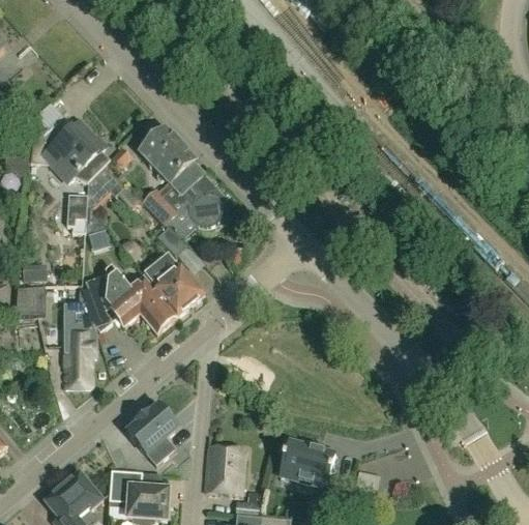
[(32,140),(30,163),(36,163),(43,155),(67,181),(104,147),(78,120),(58,139),(47,127),(32,140)]
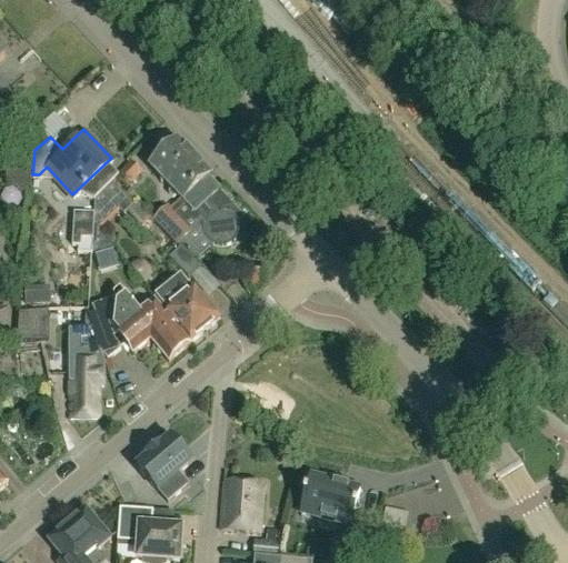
[(177,138),(149,163),(170,186),(168,188),(168,190),(171,193),(173,193),(176,191),(181,197),(171,205),(167,200),(151,215),(176,242),(190,257),(208,238),(212,240),(217,242),(222,242),(227,240),(230,238),(233,234),(236,229),(237,225),(236,219),(233,215),(241,209),(220,186),(207,172),(209,171),(177,138)]
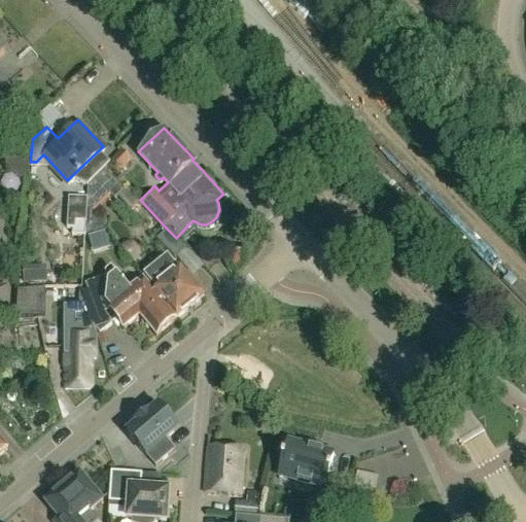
[(121,147),(104,163),(113,172),(131,157),(121,147)]
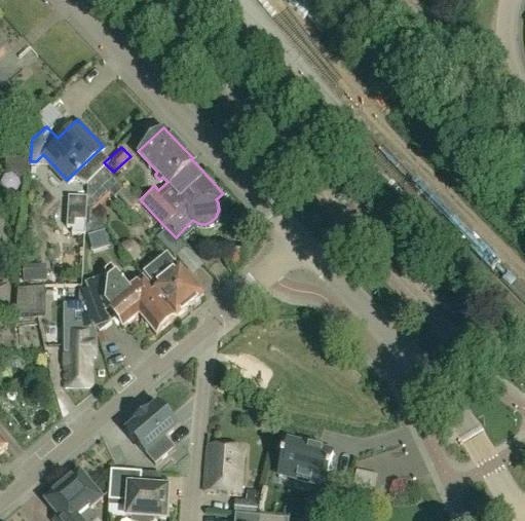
[(123,183),(113,172),(104,162),(92,174),(87,179),(85,201),(89,206),(86,231),(91,231),(102,229),(107,225),(92,209),(110,192),(112,194),(123,183)]
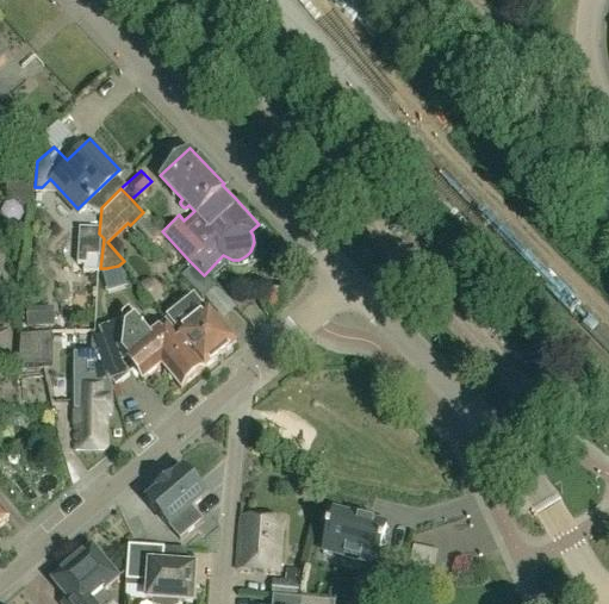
[(235,338),(219,319),(207,305),(205,307),(193,293),(167,313),(179,328),(175,332),(202,365),(235,338)]
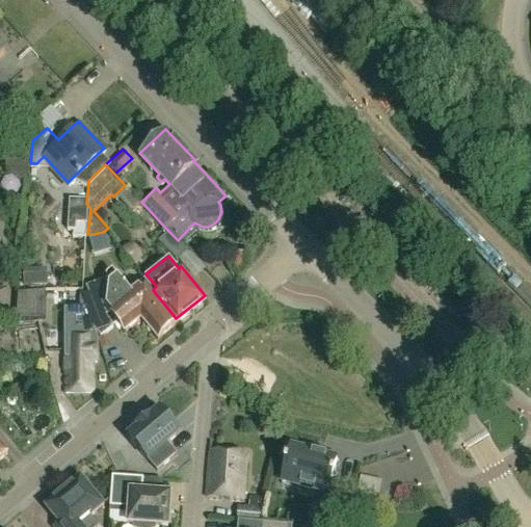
[(156,286),(145,273),(141,277),(143,280),(138,284),(138,283),(130,289),(110,266),(105,270),(105,275),(86,282),(88,288),(80,291),(93,325),(100,333),(112,322),(104,312),(100,299),(105,297),(105,304),(107,307),(108,307),(107,308),(123,326),(139,313),(156,334),(176,318),(153,290),(156,286)]
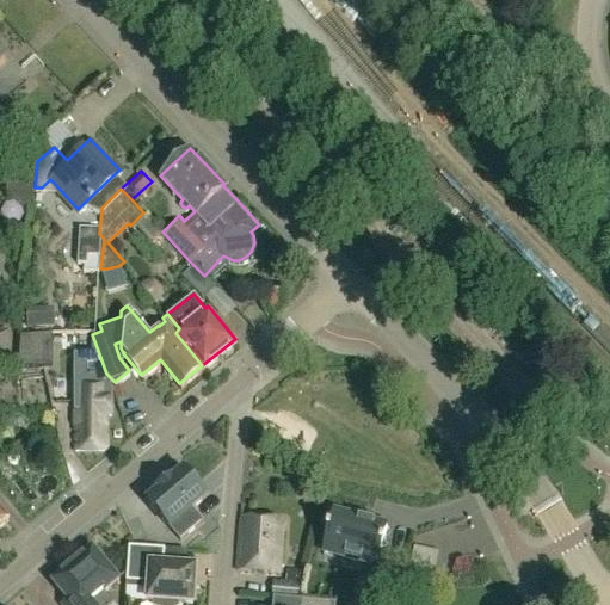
[(43,335),(45,359),(67,358),(66,334),(43,335)]
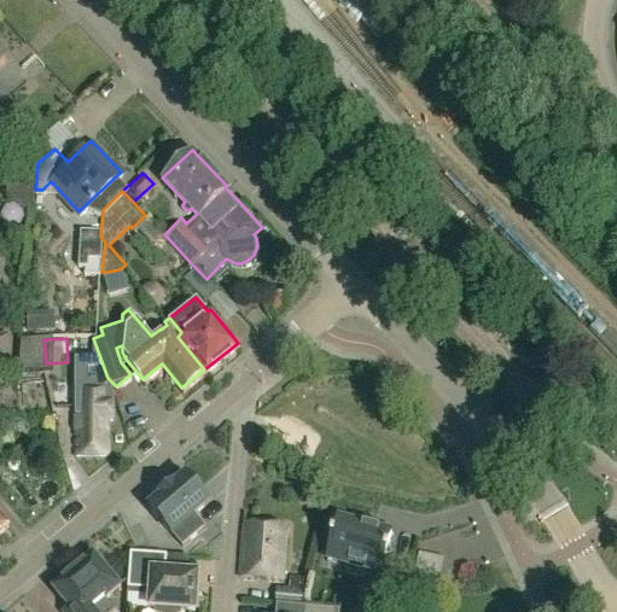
[(109,383),(79,382),(79,408),(74,408),(73,449),(105,450),(106,417),(112,417),(112,394),(108,394),(109,383)]
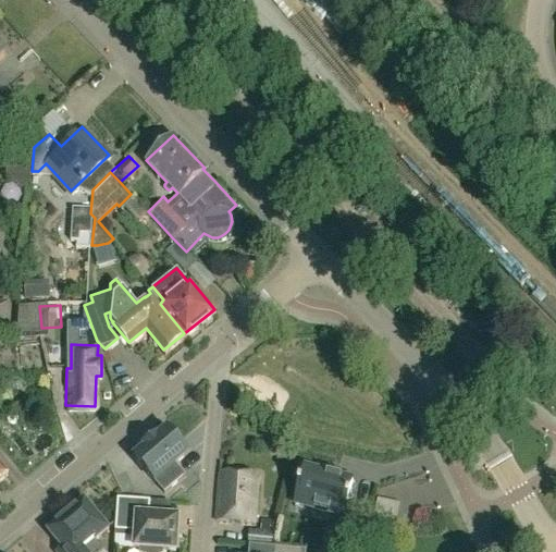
[(174,460),(186,450),(167,426),(156,436),(155,434),(144,444),(145,445),(133,454),(152,478),(153,478),(163,490),(184,471),(174,460)]
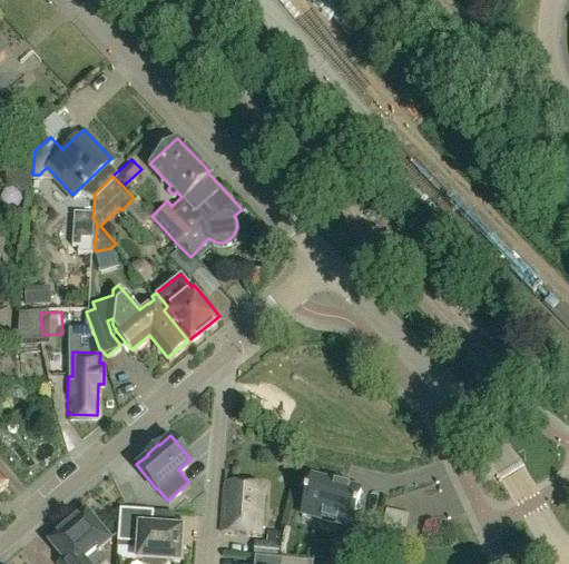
[(353,513),(360,487),(310,475),(301,511),(349,523),(343,545),(362,550),(370,517),(353,513)]
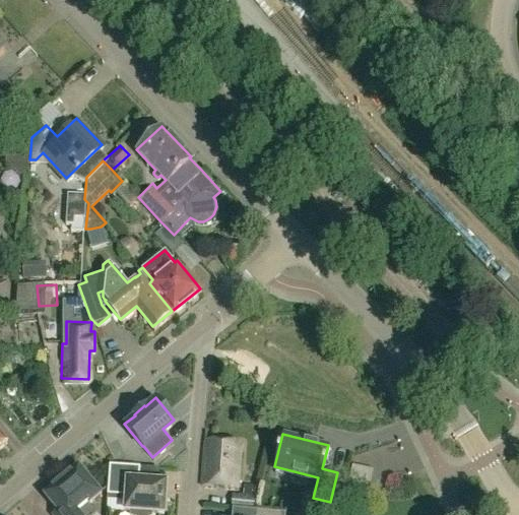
[(237,485),(241,439),(205,436),(201,481),(237,485)]
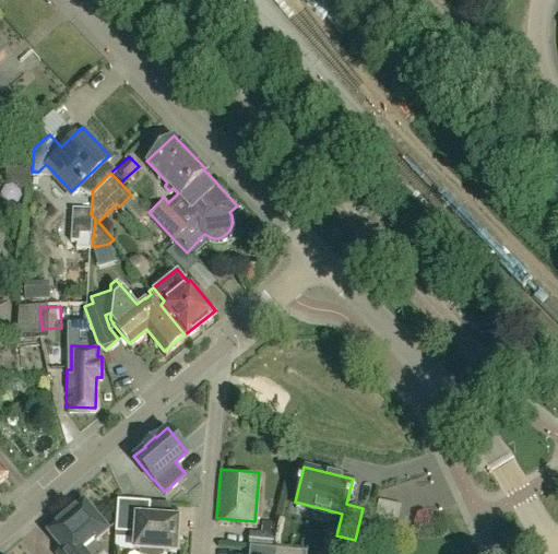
[(139,546),(139,550),(143,552),(147,553),(152,553),(157,552),(161,551),(162,549),(175,549),(177,517),(149,515),(150,498),(117,496),(115,529),(134,530),(133,546),(139,546)]
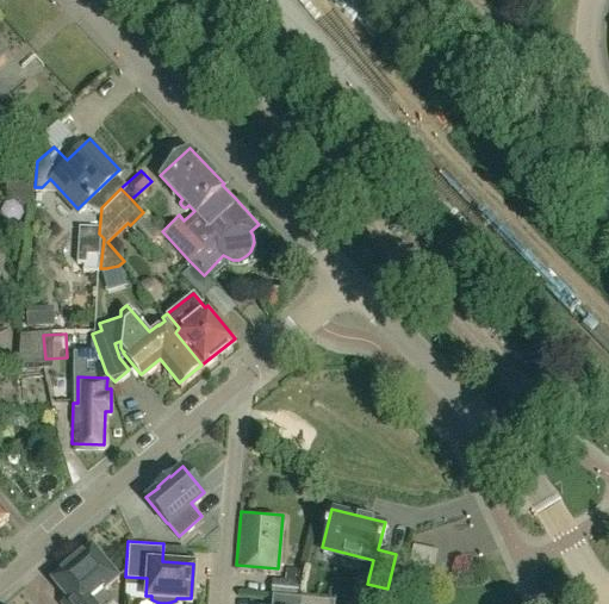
[(61,570),(53,578),(67,595),(61,601),(63,603),(106,603),(113,598),(103,586),(117,574),(91,543),(82,552),(81,550),(60,568),(61,570)]
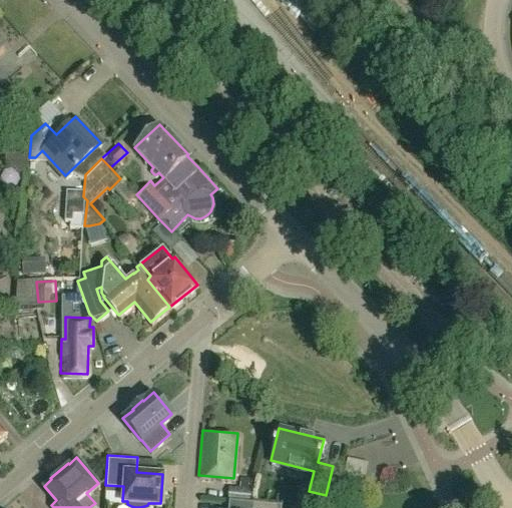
[(250,500),(251,487),(229,485),(228,498),(250,500)]
